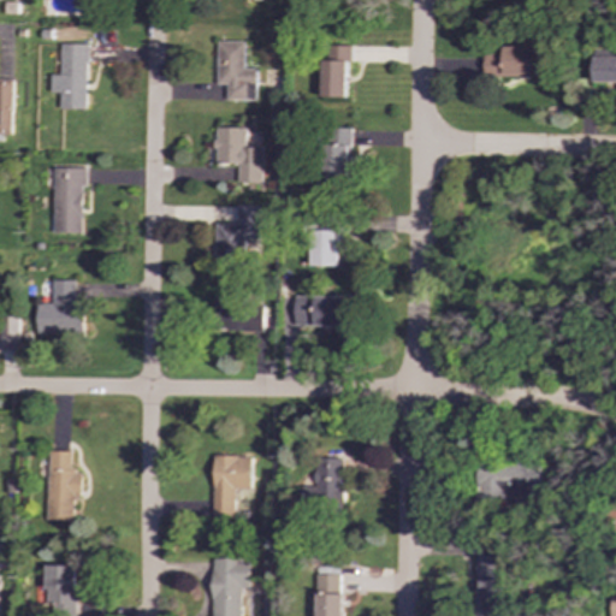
[(246,42),(218,42),(218,86),(227,86),(227,100),(258,101),(258,69),(246,69),(246,42)]
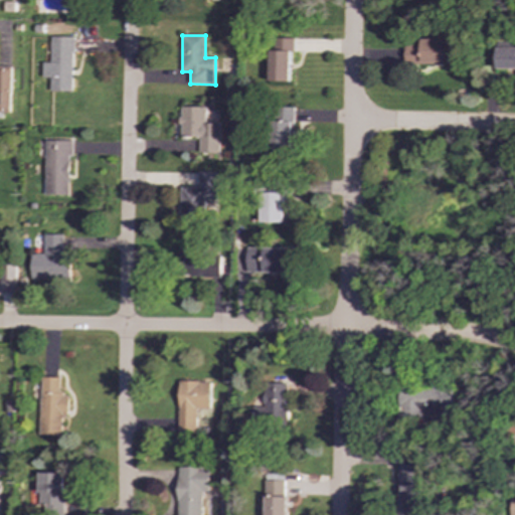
[(271,36),(294,37),(294,44),(293,81),(270,80),(271,36)]
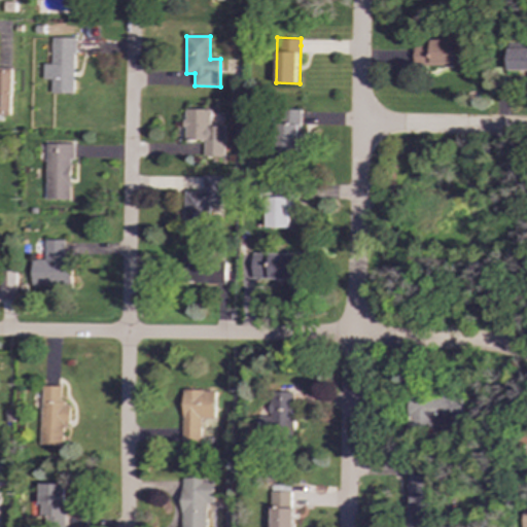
[(74,38),(51,38),(51,65),(41,64),(41,79),(51,79),(50,94),(74,94),(74,38)]
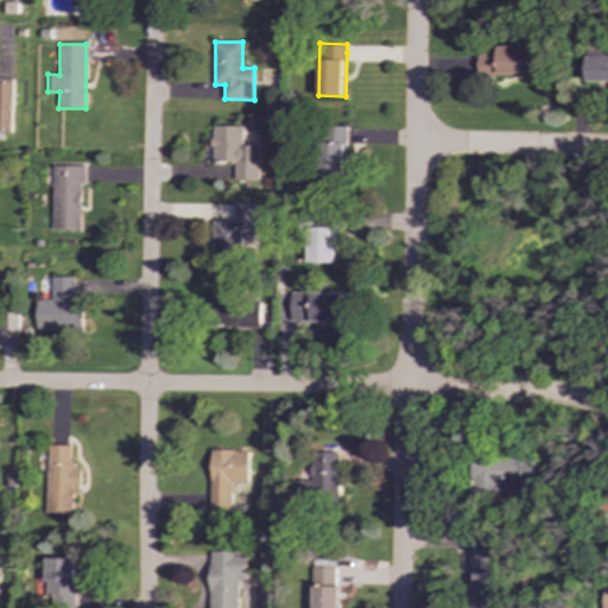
[(542,76),(542,46),(498,46),(498,54),(479,54),(479,76),(542,76)]
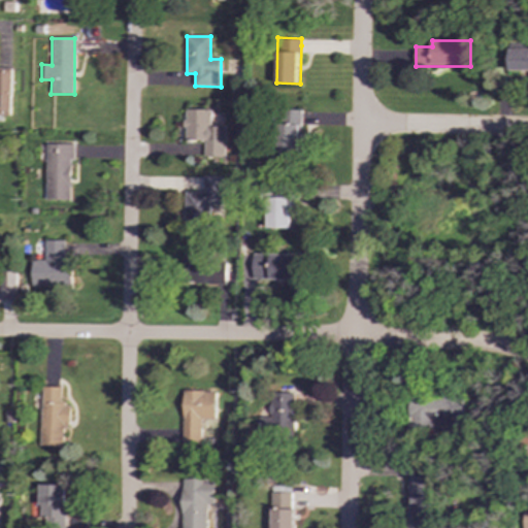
[(508,70),(527,70),(527,48),(509,48),(508,70)]
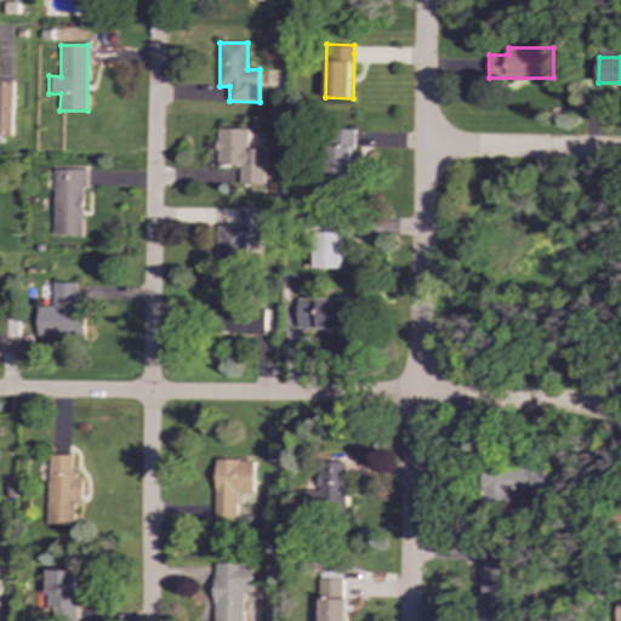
[(12,80),(0,80),(0,136),(12,136),(12,80)]
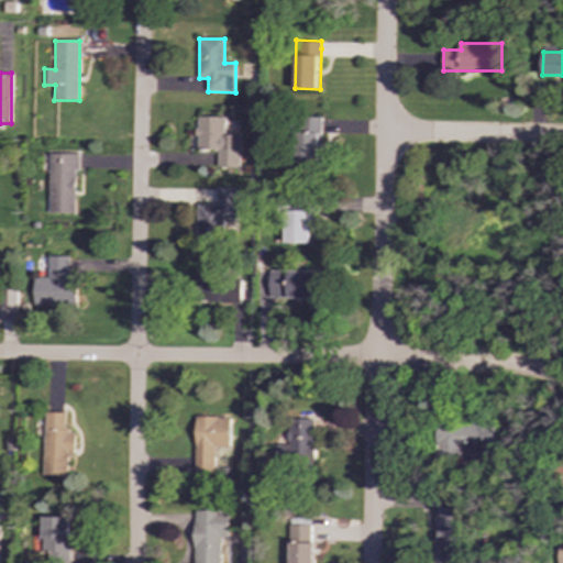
[(218,166),(241,167),(242,135),(225,135),(225,118),(198,117),(197,150),(219,151),(218,166)]
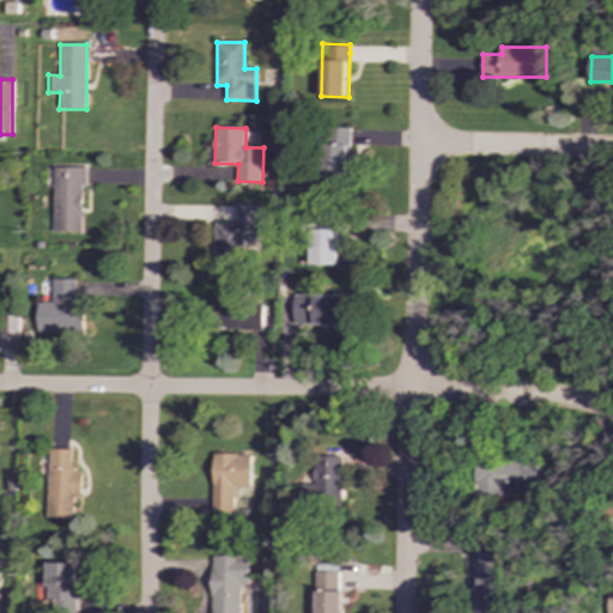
[(351,181),(350,128),(333,128),(334,145),(322,145),(323,182),(351,181)]
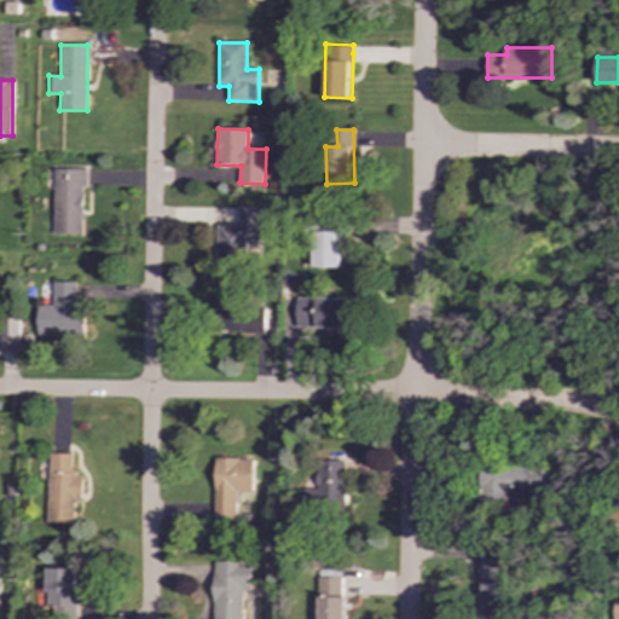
[(55,235),(85,235),(85,169),(55,169),(55,235)]
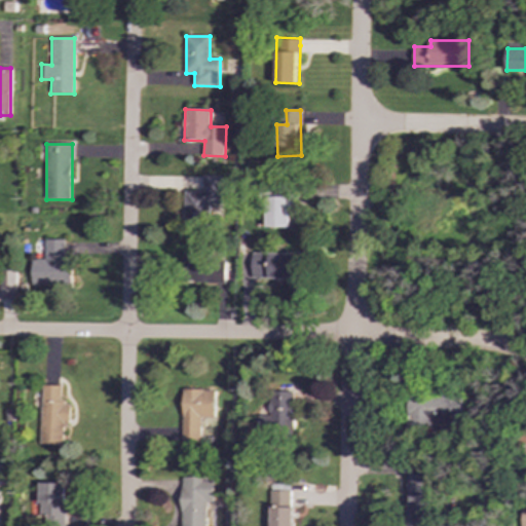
[(221,176),(202,176),(202,191),(184,191),(185,226),(211,225),(211,204),(222,204),(221,176)]
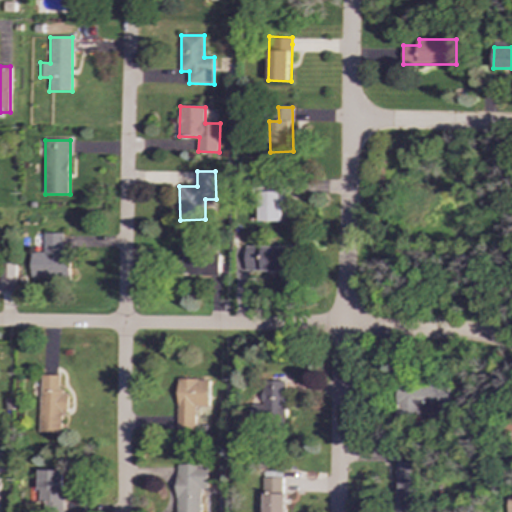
[(32,253),(33,278),(70,277),(69,252),(64,252),(64,233),(44,233),(44,252),(32,253)]
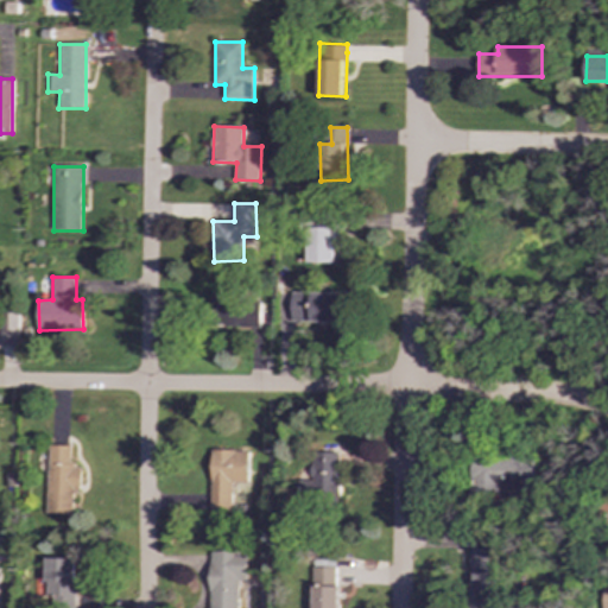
[(234,287),(213,286),(211,317),(233,318),(234,287)]
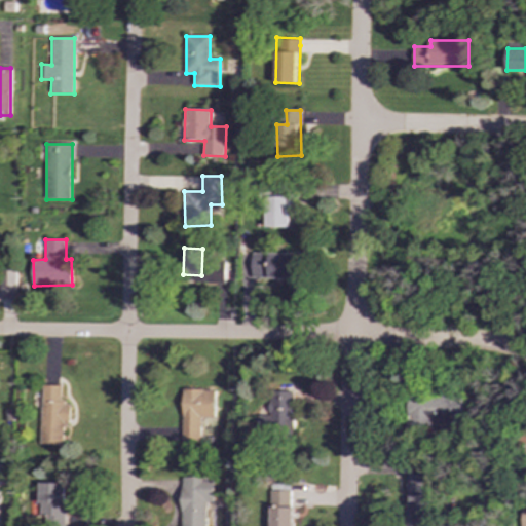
[(253,254),(254,278),(299,278),(299,253),(253,254)]
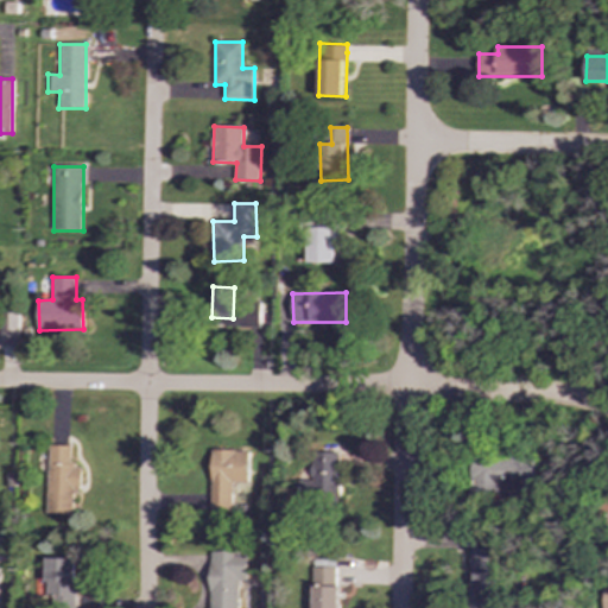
[(1,346),(19,347),(20,314),(1,312),(1,346)]
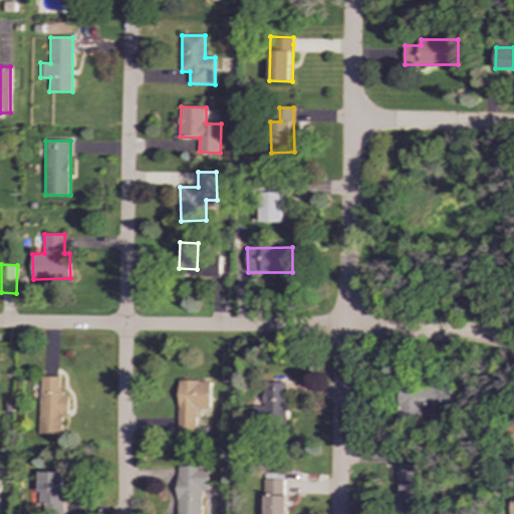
[(41,435),(62,436),(63,419),(68,419),(69,394),(60,394),(60,376),(42,376),(41,435)]
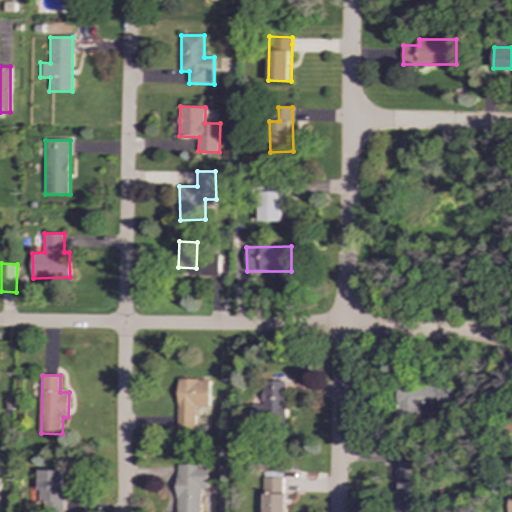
[(208,379),(178,380),(179,431),(196,430),(195,407),(209,407),(208,379)]
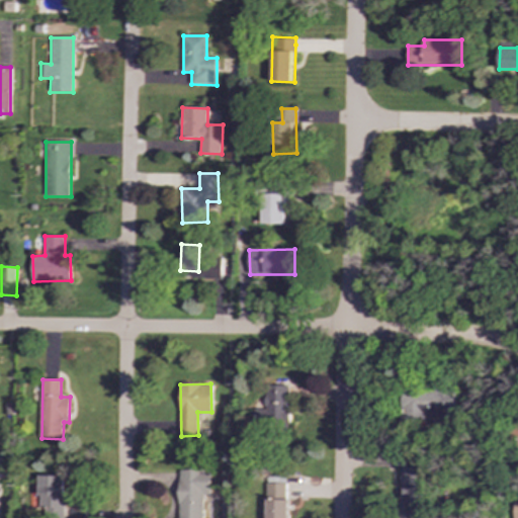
[(288,385),(267,385),(268,410),(254,410),(254,431),(271,431),(270,420),(289,419),(288,385)]
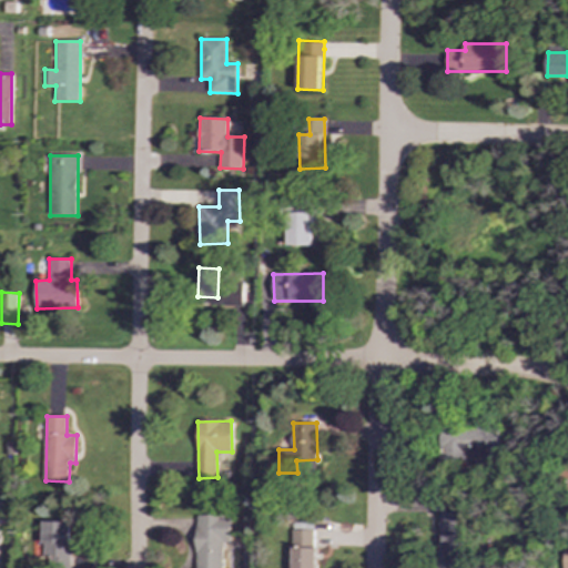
[(498,425),(443,427),(444,462),(499,459),(498,425)]
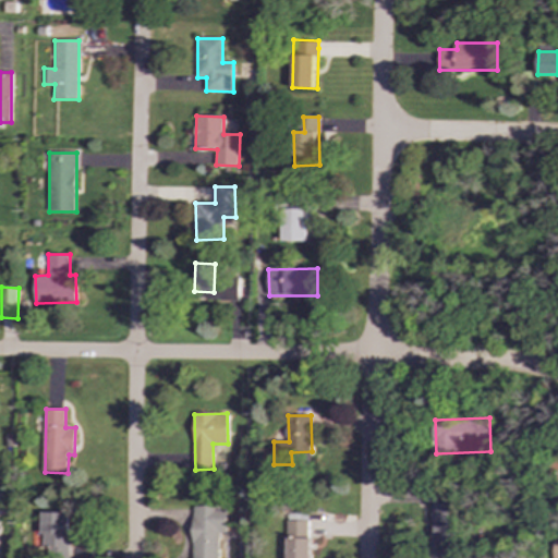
[(459,557),(460,524),(455,523),(455,504),(434,502),(432,557),(456,557),(459,557)]
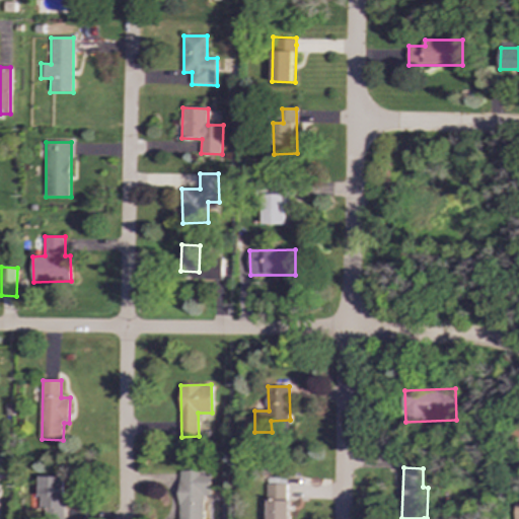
[(178,518),(203,518),(203,496),(210,496),(211,471),(180,470),(178,518)]
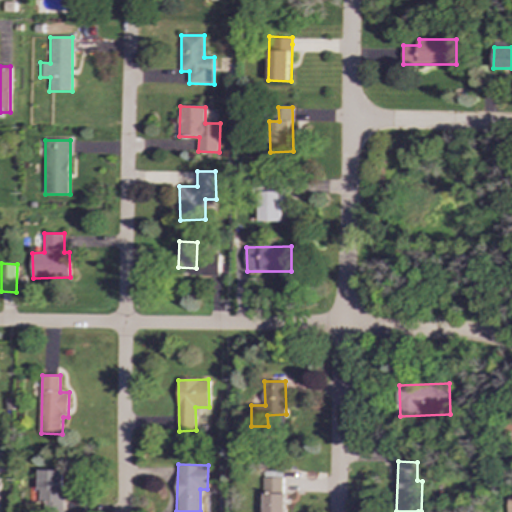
[(65,470),(40,470),(39,502),(45,502),(45,510),(64,510),(65,470)]
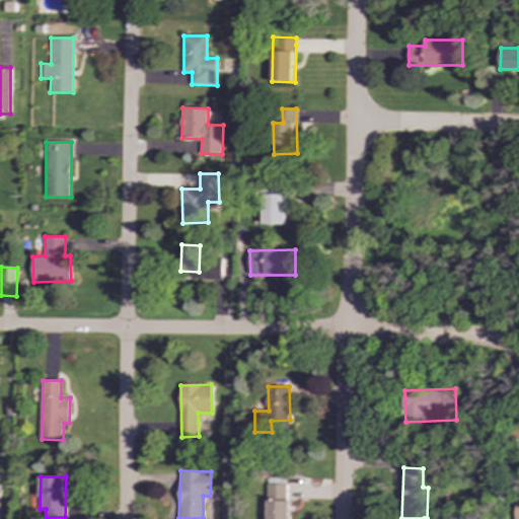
[(289,518),(289,484),(268,485),(268,518),(289,518)]
